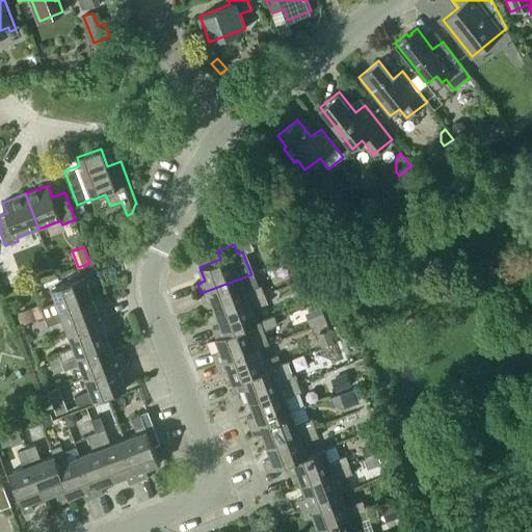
[(291,259),(298,280),(310,275),(301,255),(291,259)]
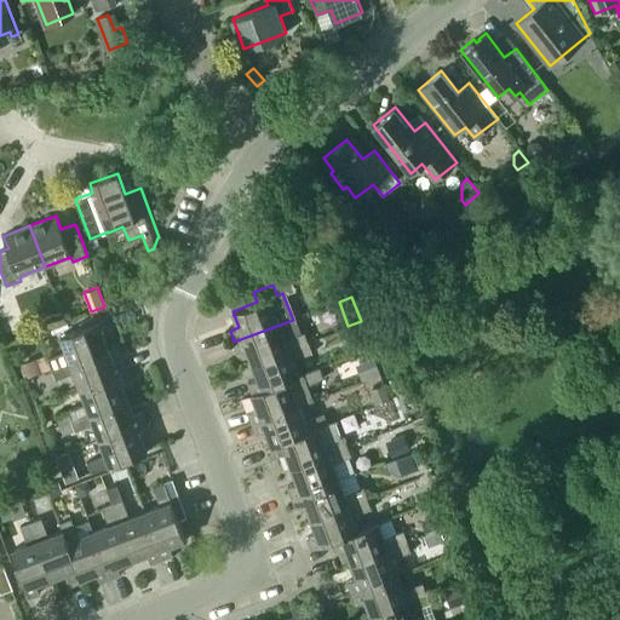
[(49,359),(52,368),(108,348),(103,333),(112,329),(108,317),(61,336),(67,351),(49,359)]
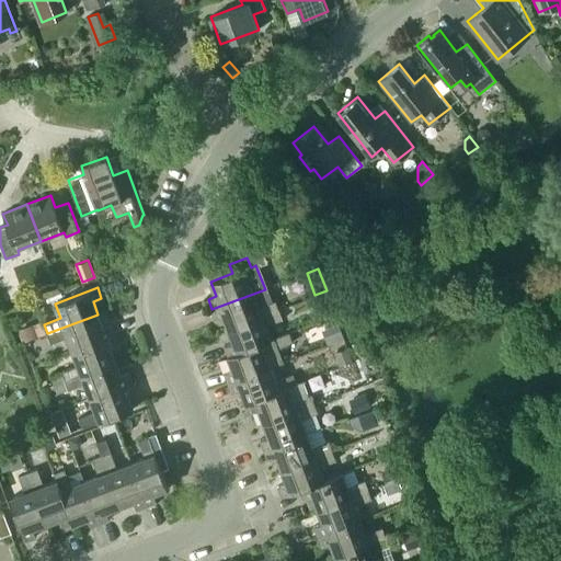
[(267,288),(265,289),(212,309),(215,319),(224,316),(229,329),(279,310),(275,300),(273,301),(267,288)]
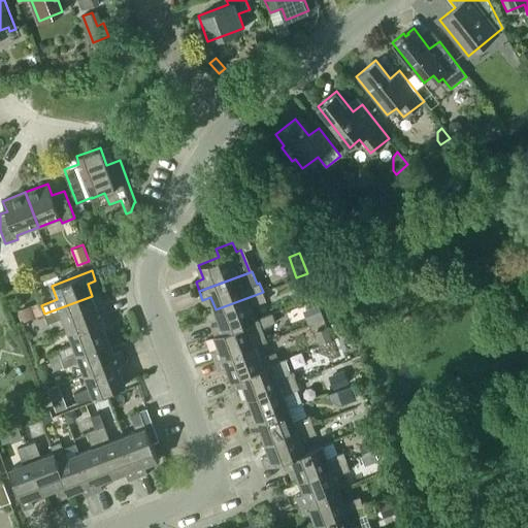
[(308,275),(291,282),(294,290),(311,284),(308,275)]
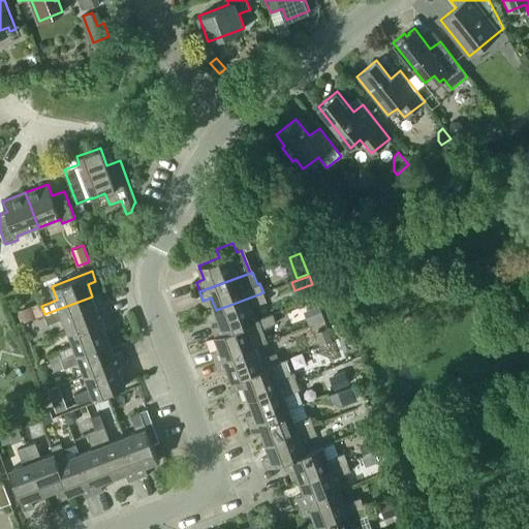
[(263,292),(216,310),(220,322),(213,325),(216,335),(256,320),(255,319),(251,307),(267,301),(263,292)]
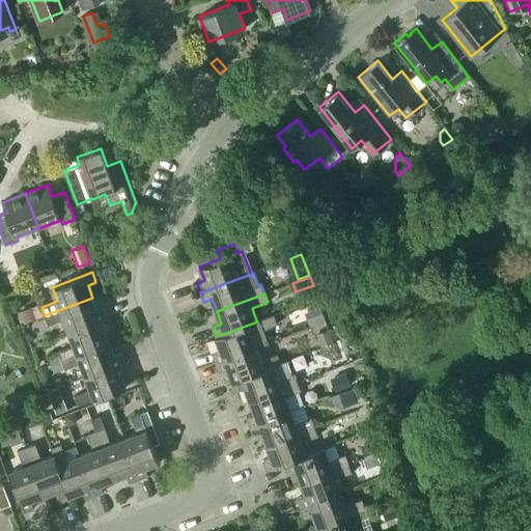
[(92,298),(45,315),(48,325),(64,318),(70,332),(109,317),(106,308),(98,310),(92,298)]
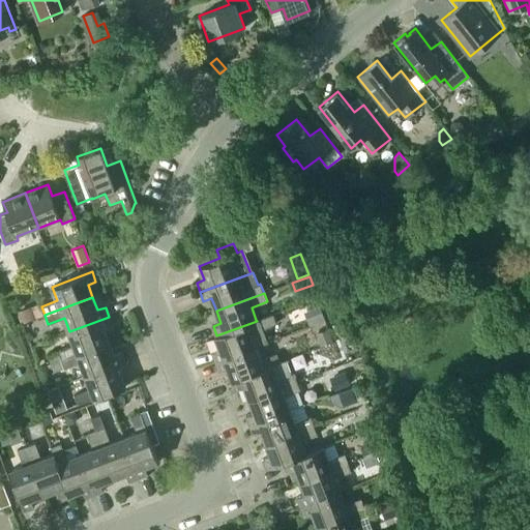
[(32,305),(19,311),(23,322),(36,318),(32,305)]
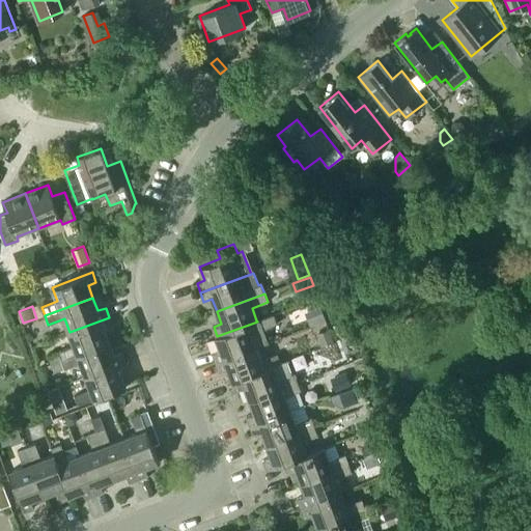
[(314,324),(326,319),(320,306),(309,310),(314,324)]
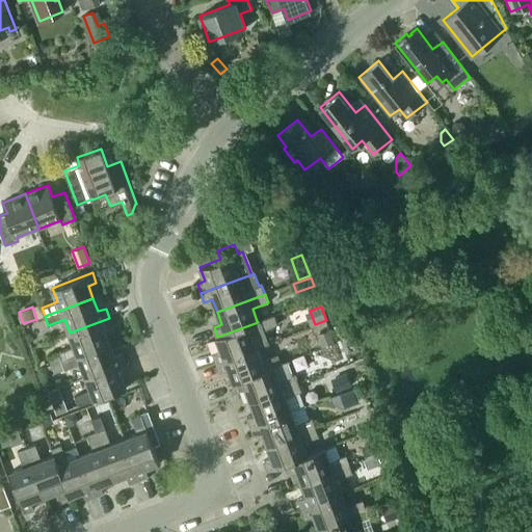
[(221,350),(213,353),(217,363),(257,347),(270,342),(265,329),(277,324),(274,315),(257,321),(258,322),(217,337),(216,337),(221,350)]
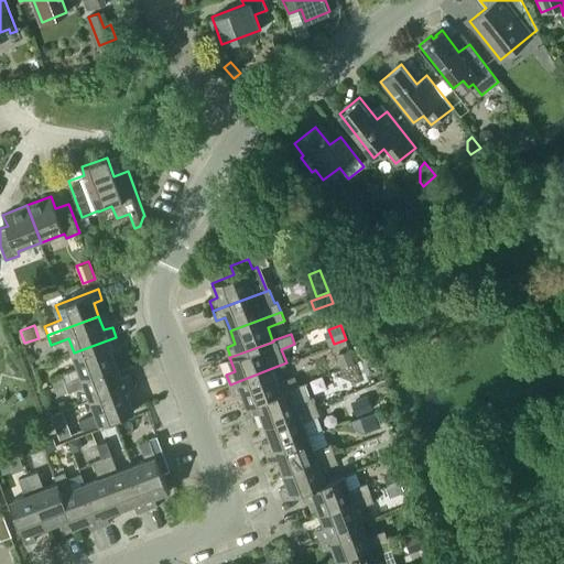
[(62,372),(65,382),(117,364),(111,349),(119,347),(116,337),(74,353),(78,367),(62,372)]
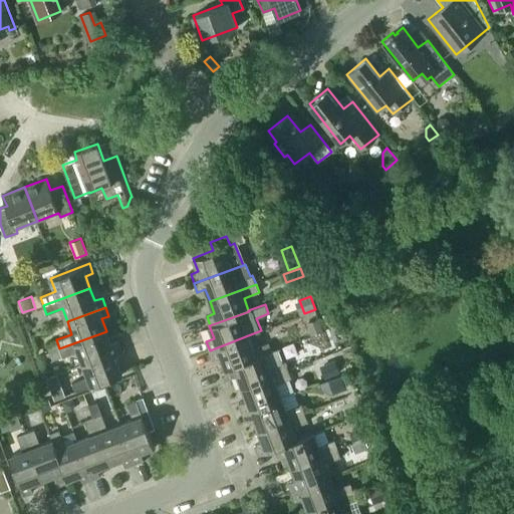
[(307,323),(311,335),(323,330),(318,319),(307,323)]
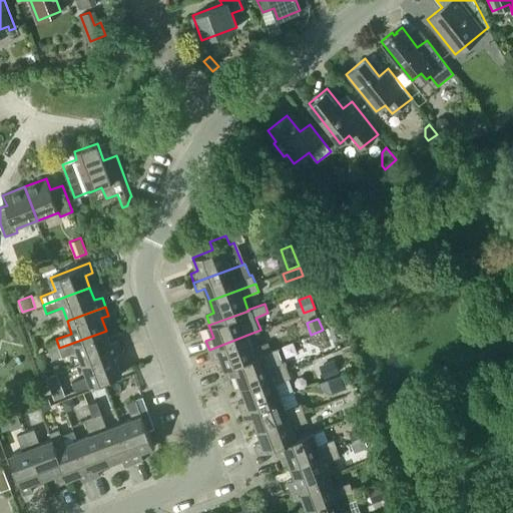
[(78,351),(83,364),(121,349),(118,340),(110,343),(106,331),(59,348),(62,357),(78,351)]
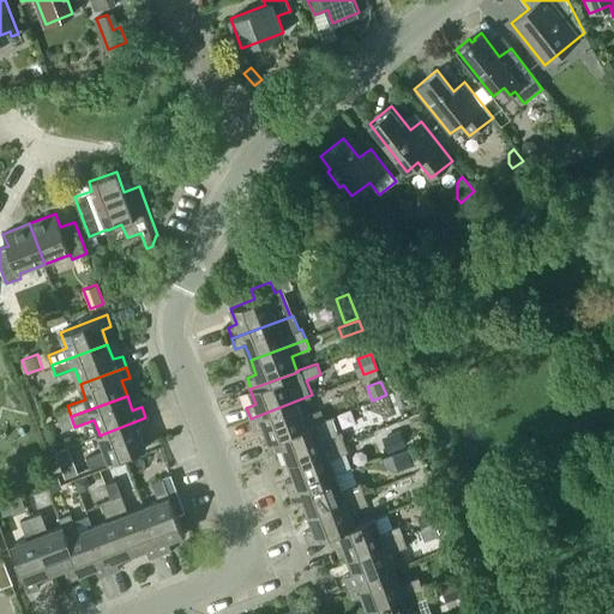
[(296,401),(251,419),(254,429),(264,426),(270,441),(271,440),(270,440),(317,423),(325,420),(320,409),(302,416),(296,401)]
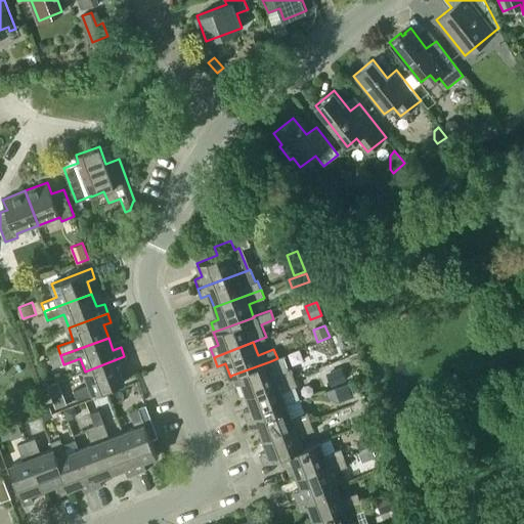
[(57,346),(47,350),(50,359),(60,355),(57,346)]
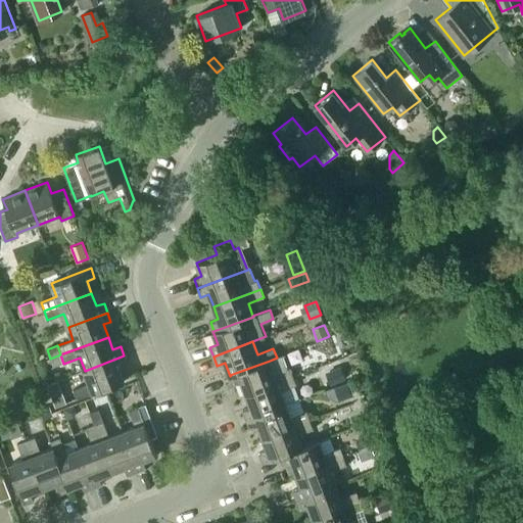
[(54,368),(63,364),(60,354),(50,359),(54,368)]
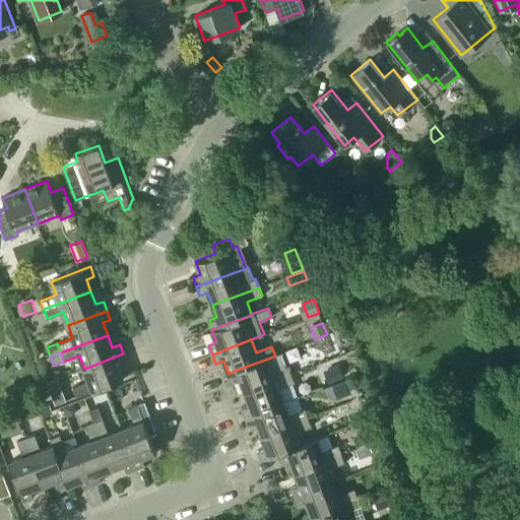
[(76,396),(124,379),(119,366),(127,363),(123,353),(84,369),(88,381),(73,387),(76,396)]
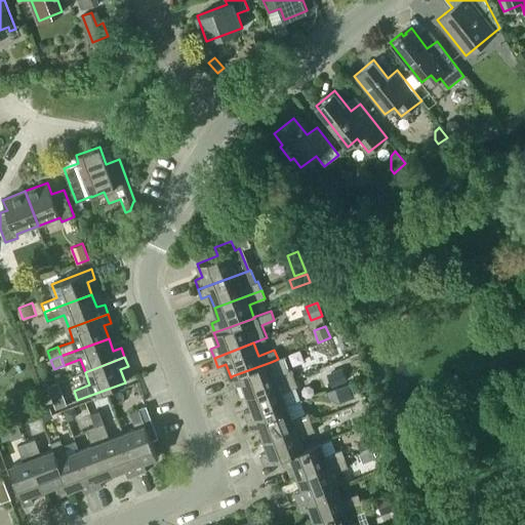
[(271,362),(231,376),(232,376),(235,386),(242,382),(247,395),(294,377),(291,368),(288,369),(284,357),(278,359),(271,362)]
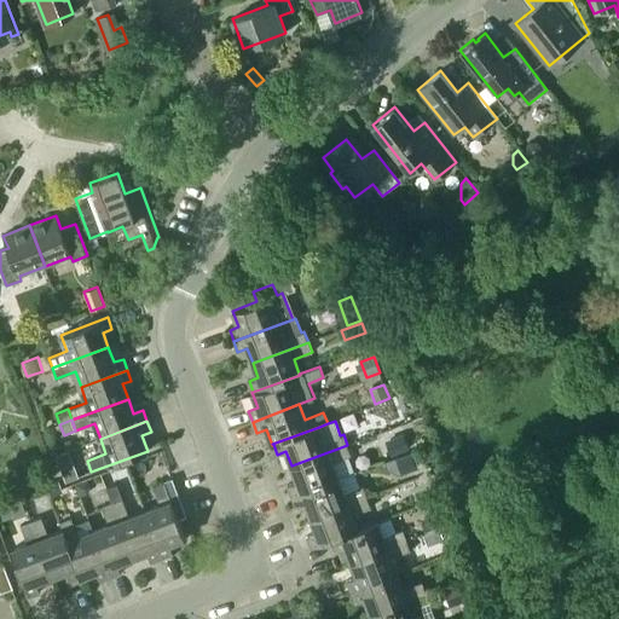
[(291,496),(339,478),(333,462),(351,456),(347,445),(291,466),(298,481),(288,485),(291,496)]
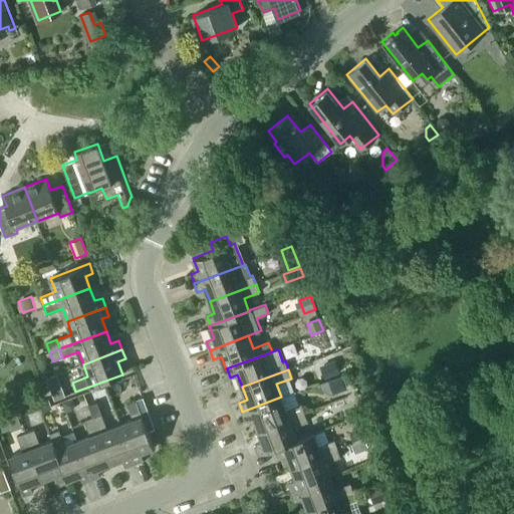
[(329,378),(326,384),(337,390),(343,377),(337,375),(329,378)]
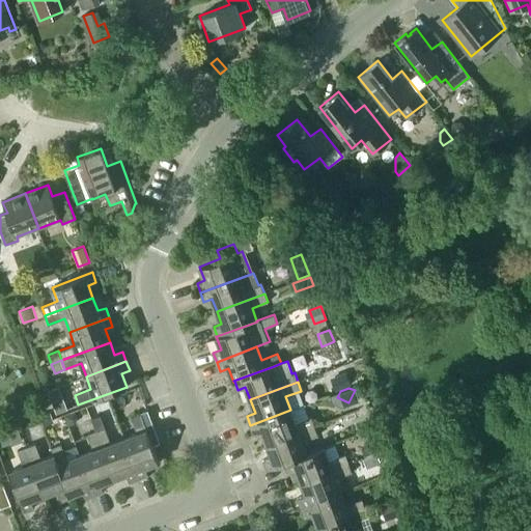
[(53,403),(56,413),(67,409),(63,399),(53,403)]
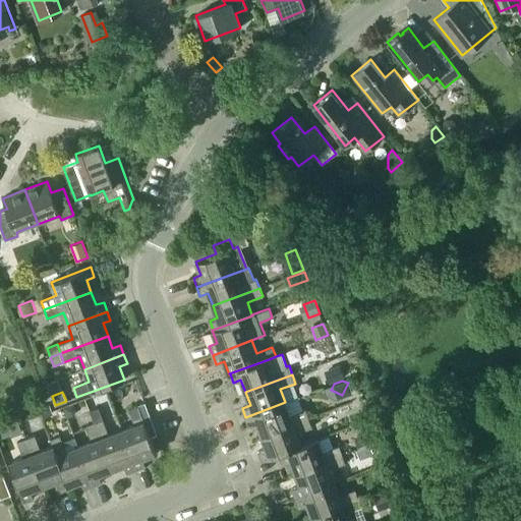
[(297,397),(285,402),(245,417),(249,426),(256,423),(262,436),(308,418),(305,409),(302,410),(297,397)]
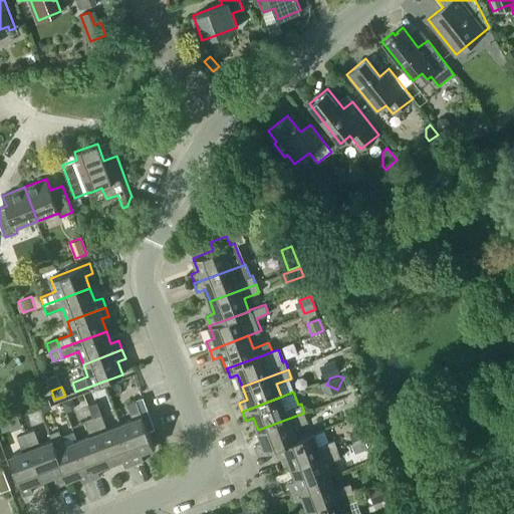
[(63,402),(67,412),(72,410),(75,404),(73,398),(63,402)]
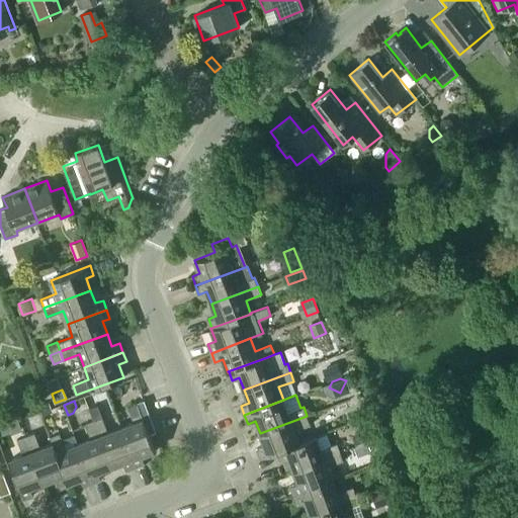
[(156,431),(144,401),(138,404),(149,434),(156,431)]
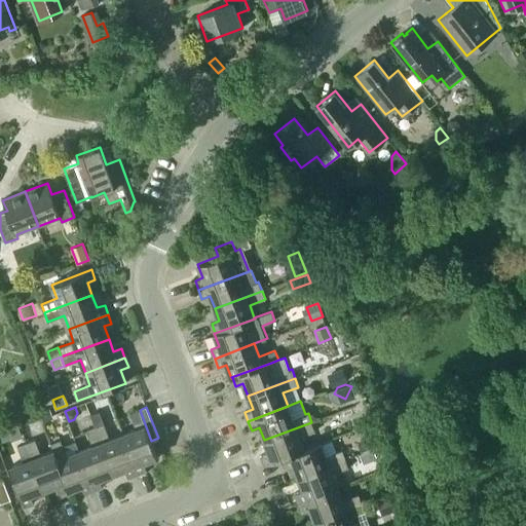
[(136,429),(123,434),(138,474),(147,471),(144,462),(157,457),(140,410),(130,413),(136,429)]
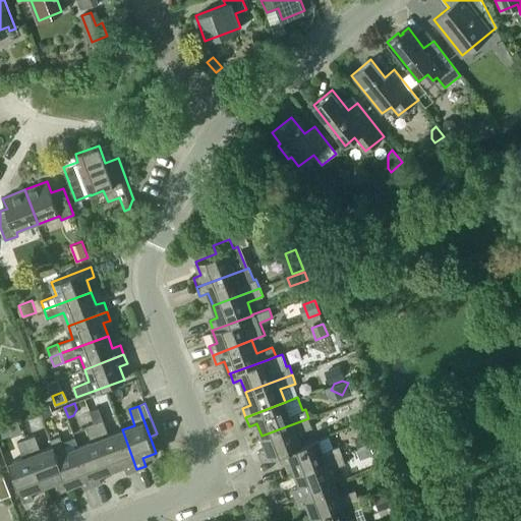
[(90,411),(94,422),(103,418),(99,407),(90,411)]
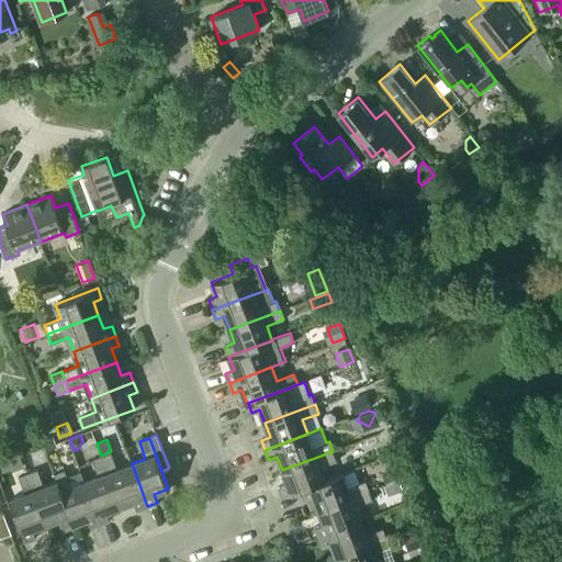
[(24,462),(20,451),(8,457),(12,467),(24,462)]
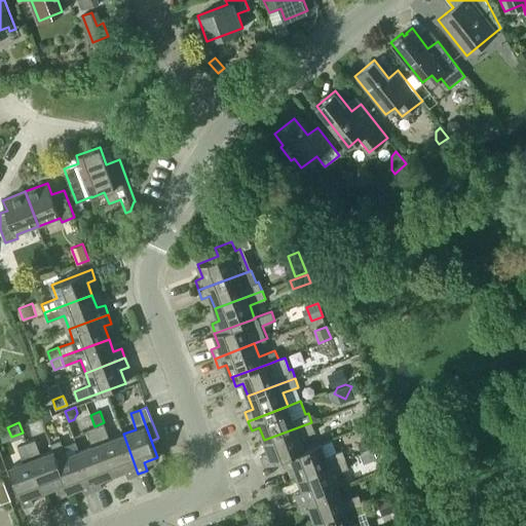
[(128,477),(138,474),(123,434),(110,439),(104,422),(95,426),(113,475),(126,470),(128,477)]
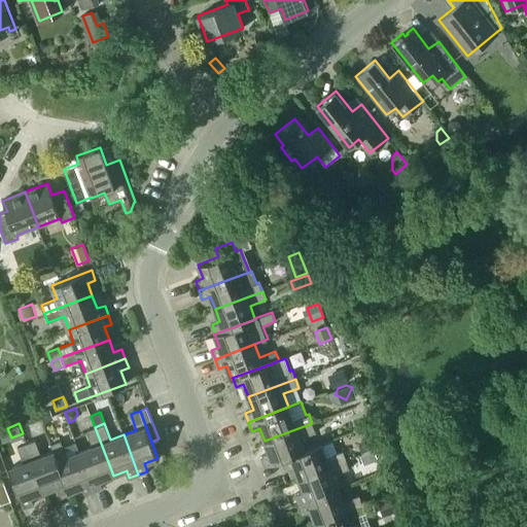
[(305,451),(305,450),(300,437),(315,431),(312,423),(265,441),(270,453),(261,456),(266,466),(283,459),(282,459),(305,451)]
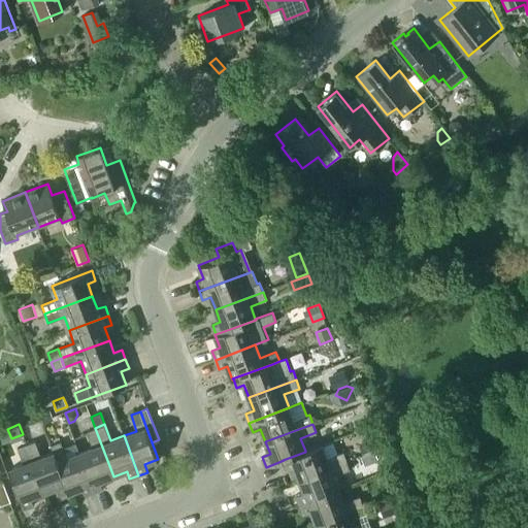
[(93,447),(79,452),(95,492),(104,489),(101,481),(113,476),(95,428),(87,431),(93,447)]
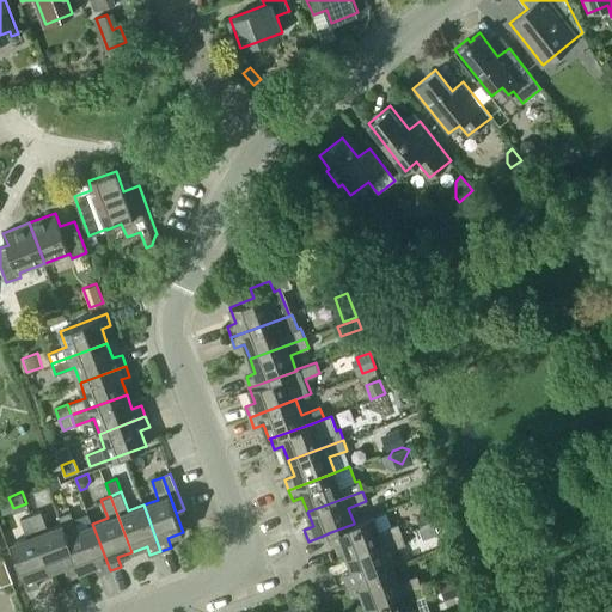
[(41,510),(31,515),(51,570),(66,565),(69,574),(80,570),(63,524),(62,524),(48,530),(41,510)]
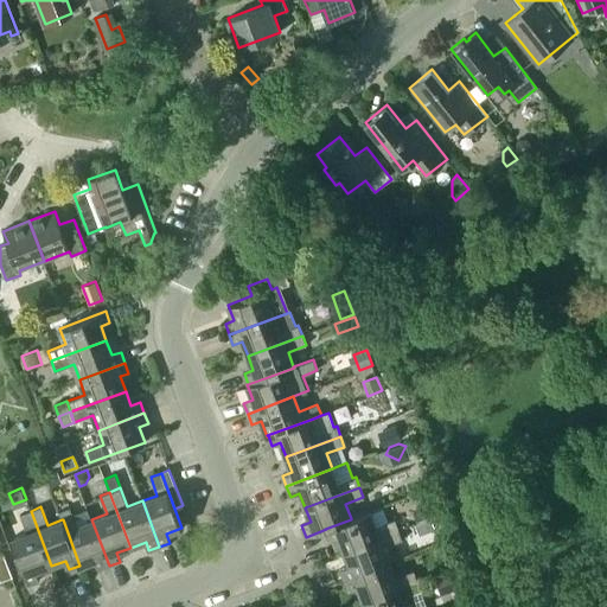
[(109,566),(91,519),(77,525),(70,508),(58,511),(62,519),(63,519),(80,566),(80,567),(95,561),(98,569),(109,566)]
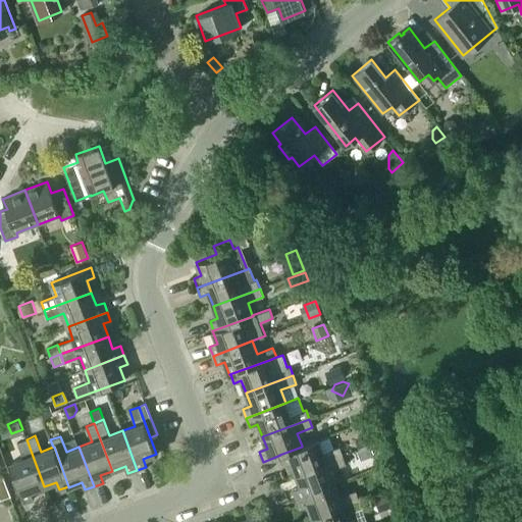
[(356,441),(359,450),(373,445),(370,436),(356,441)]
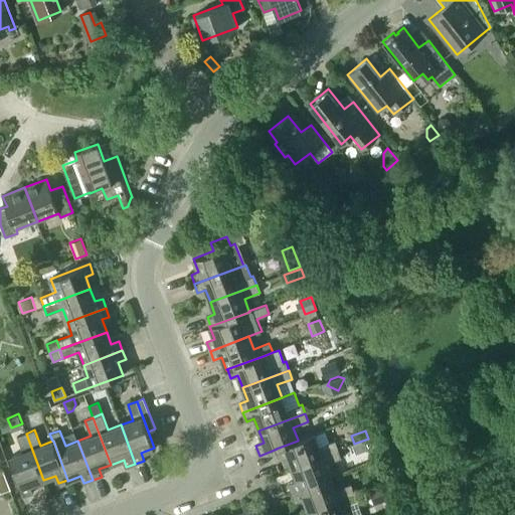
[(31,485),(43,480),(26,434),(17,437),(23,452),(10,457),(24,496),(34,492),(31,485)]
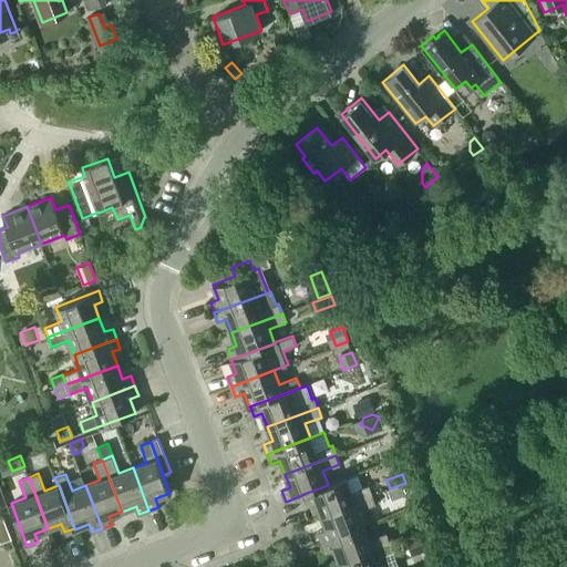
[(303,494),(305,494),(308,504),(316,501),(321,514),(372,495),(369,485),(352,492),(347,477),(328,484),(328,485),(303,494)]
